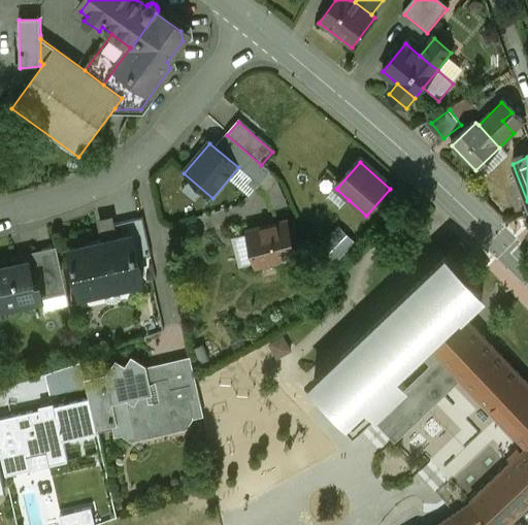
[(261,165),(245,184),(255,191),(270,173),(261,165)]
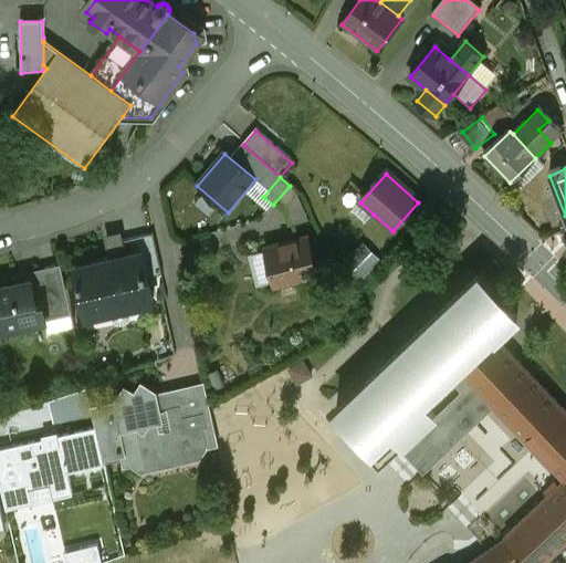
[(290,186),(273,205),(283,214),(300,195),(290,186)]
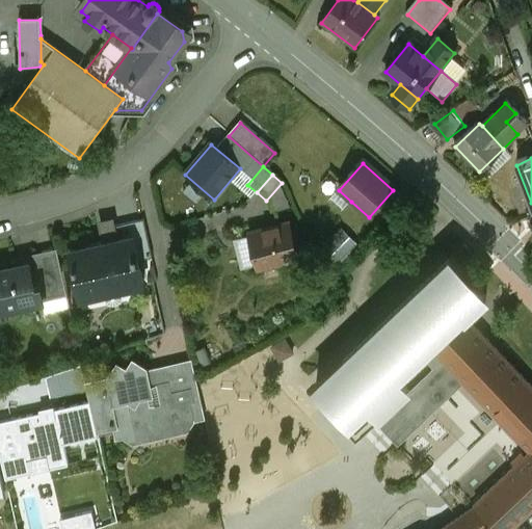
[(351,202),(339,190),(330,200),(343,211),(351,202)]
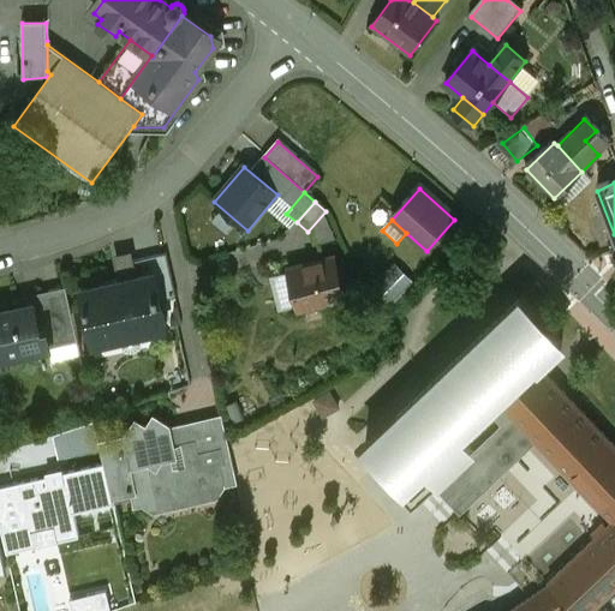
[(166,257),(132,264),(136,280),(154,275),(160,304),(175,300),(166,257)]
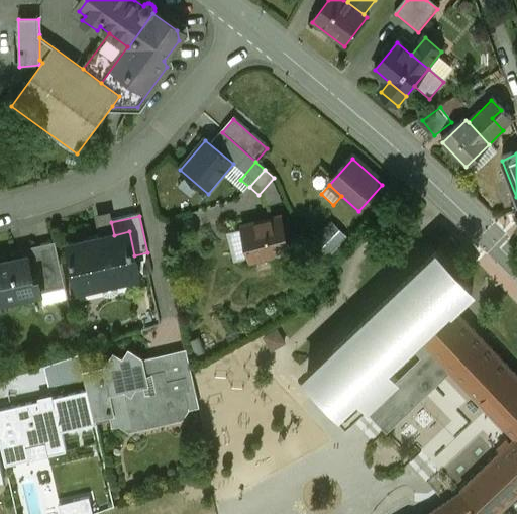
[(281,218),(242,228),(250,263),(290,252),(281,218)]
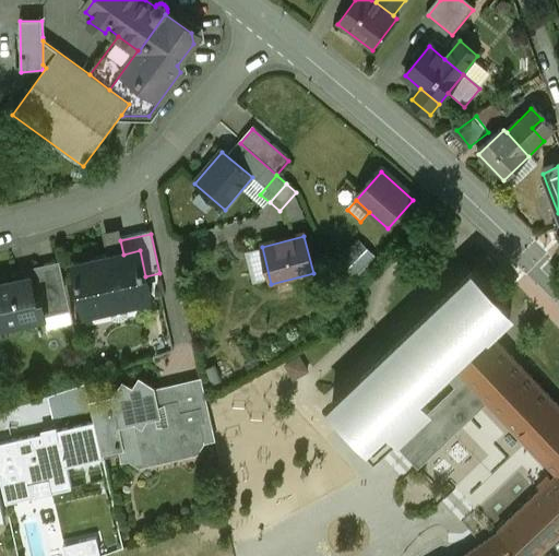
[(358,246),(342,261),(357,276),(373,260),(358,246)]
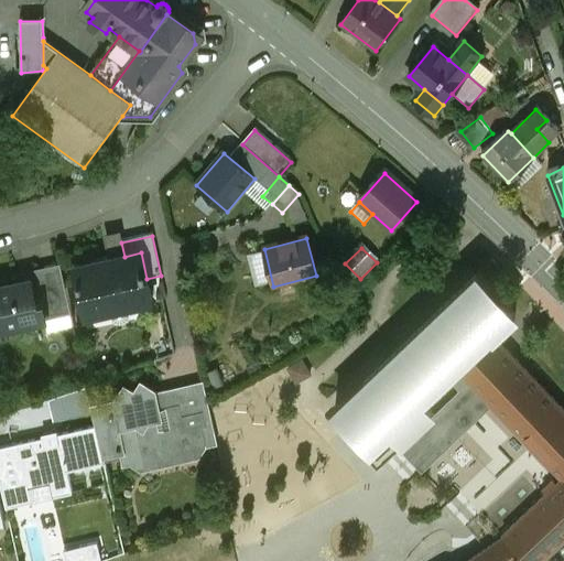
[(125,257),(74,268),(85,320),(86,320),(87,320),(85,313),(134,302),(136,308),(137,308),(152,304),(147,279),(141,252),(125,257)]
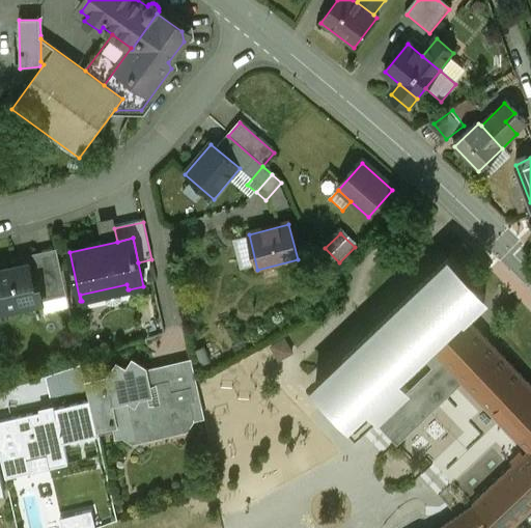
[(56,251),(36,255),(38,264),(44,288),(63,283),(56,251)]
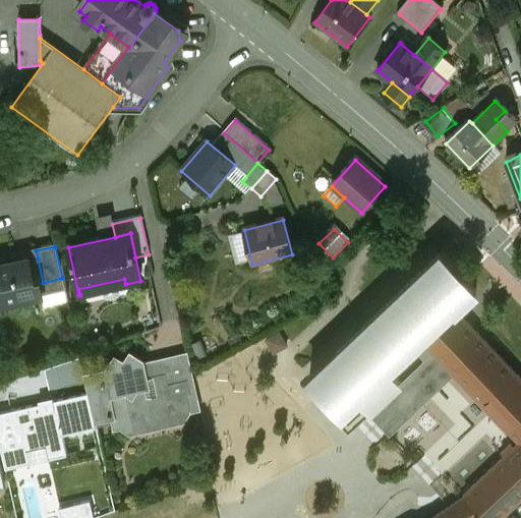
[(390,370),(422,340),(519,443),(464,495),(466,497),(436,517),(501,517),(520,500),(520,380),(456,311),(476,292),(442,254),(310,379),(343,414),(362,396),(372,407),(400,382),(390,370)]
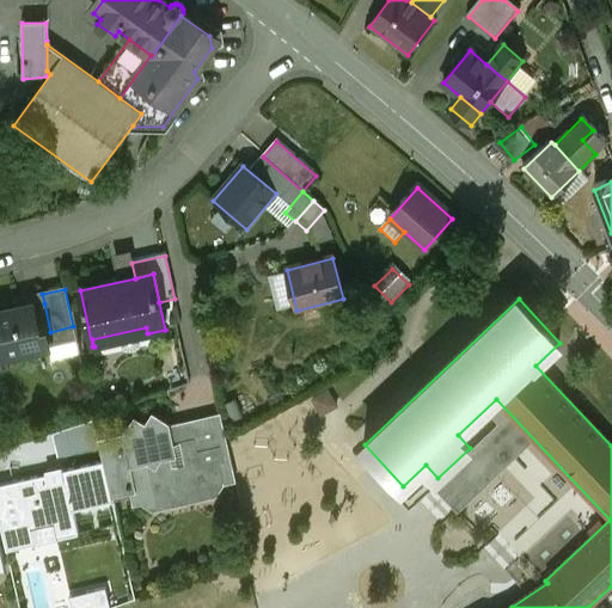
[(44,304),(0,312),(0,360),(77,343),(73,326),(50,332),(44,304)]
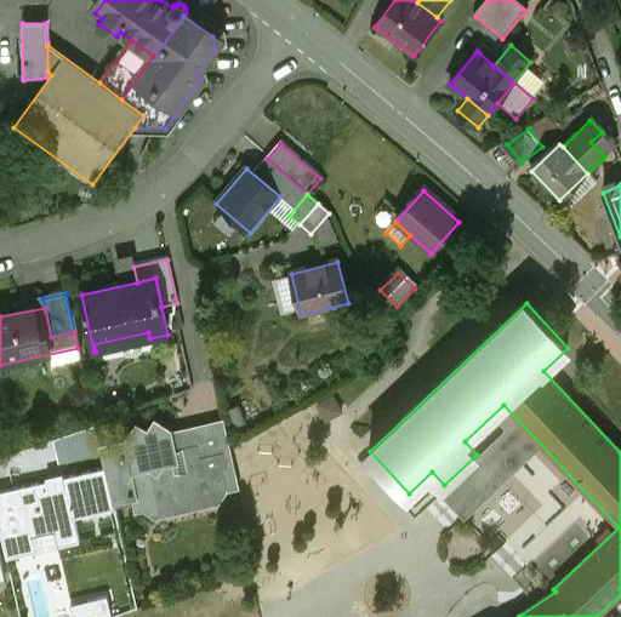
[(148,332),(93,344),(96,352),(95,352),(97,363),(124,355),(129,358),(132,359),(137,358),(141,355),(144,352),(153,349),(151,338),(149,338),(148,332)]
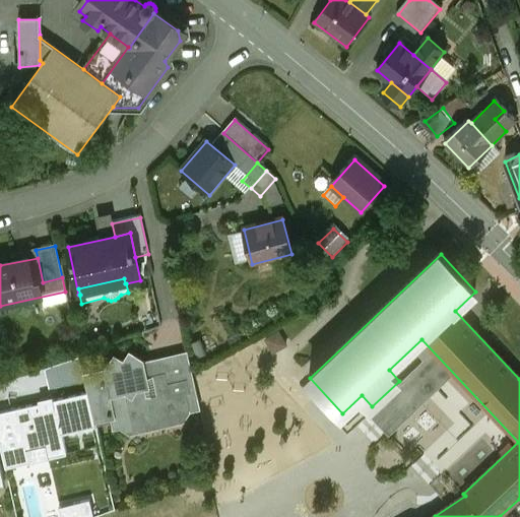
[(157,312),(137,318),(141,335),(161,328),(157,312)]
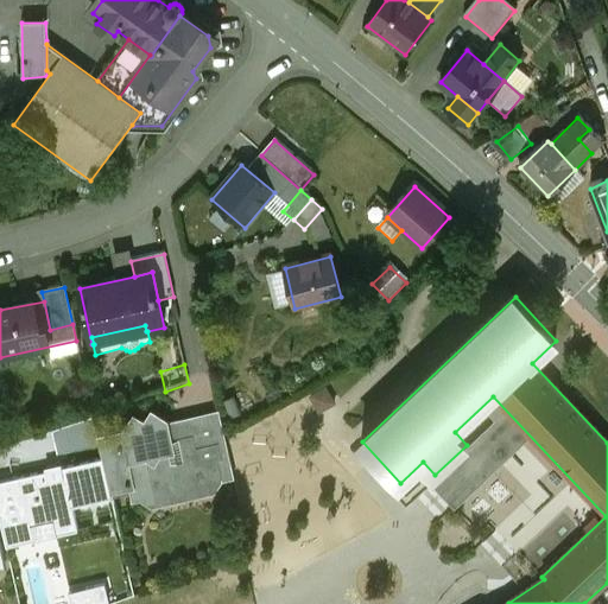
[(337,401),(328,388),(316,396),(324,409),(337,401)]
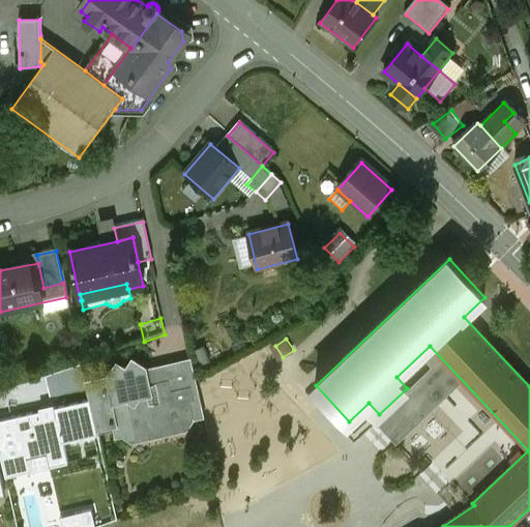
[(167,381),(148,385),(144,370),(133,362),(126,372),(117,367),(110,379),(86,384),(90,402),(97,436),(115,432),(116,437),(122,435),(135,443),(185,430),(193,419),(204,416),(190,360),(189,360),(189,362),(164,369),(167,381)]
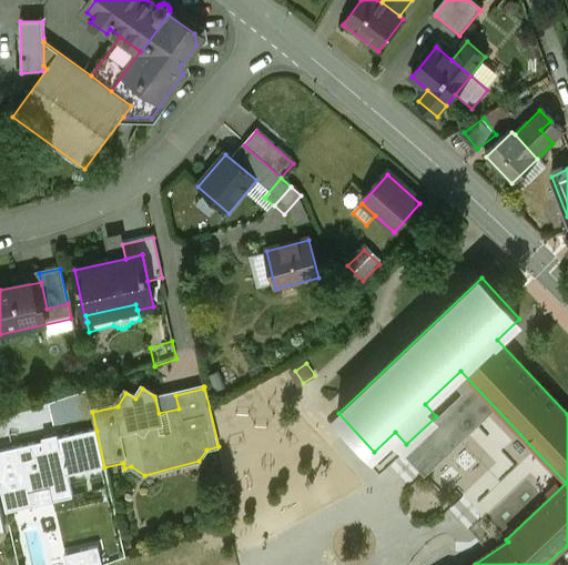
[(97,431),(56,440),(57,444),(46,446),(46,443),(18,449),(19,453),(24,480),(28,494),(50,490),(51,488),(49,481),(69,476),(105,467),(104,467),(97,431)]
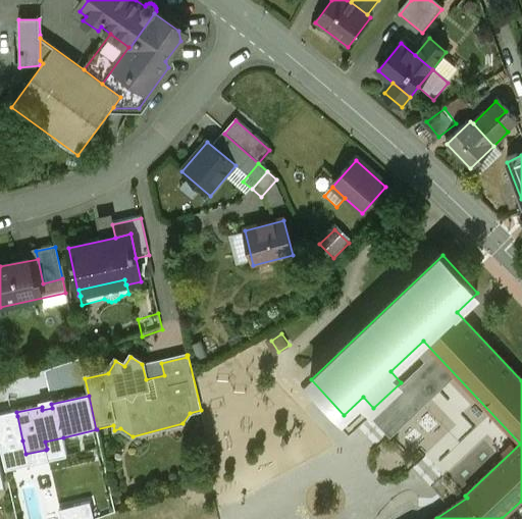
[(17,416),(0,419),(0,446),(22,440),(17,416)]
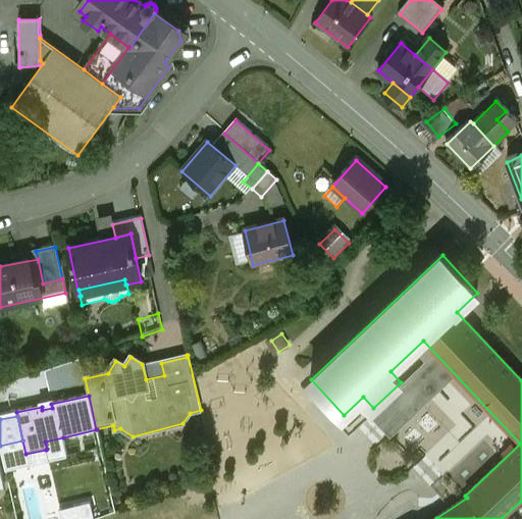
[(63,437),(45,442),(47,449),(46,450),(48,456),(63,453),(65,449),(63,437)]
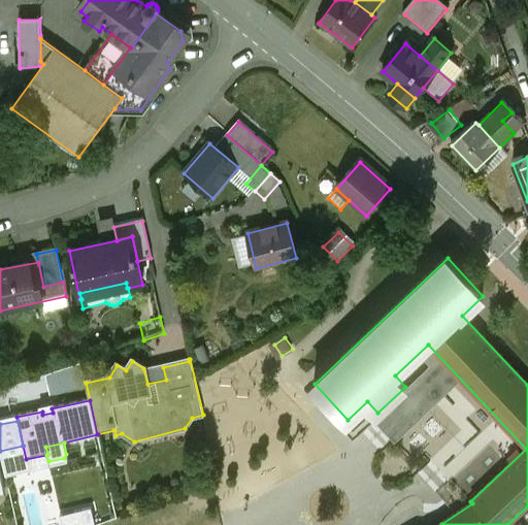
[(23,446),(0,451),(0,452),(0,454),(5,477),(29,470),(26,459),(23,446)]
